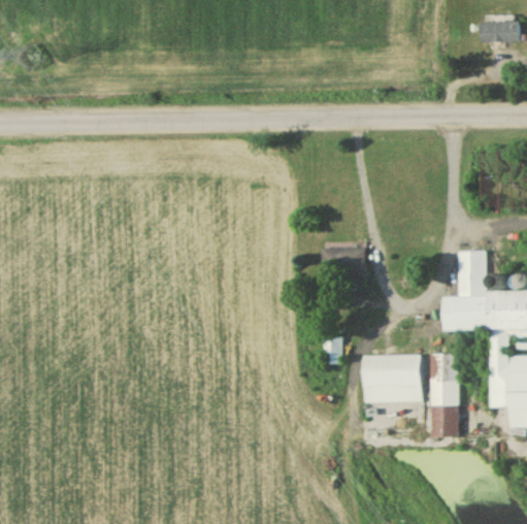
[(521,41),(521,21),(482,21),(482,41),(521,41)]
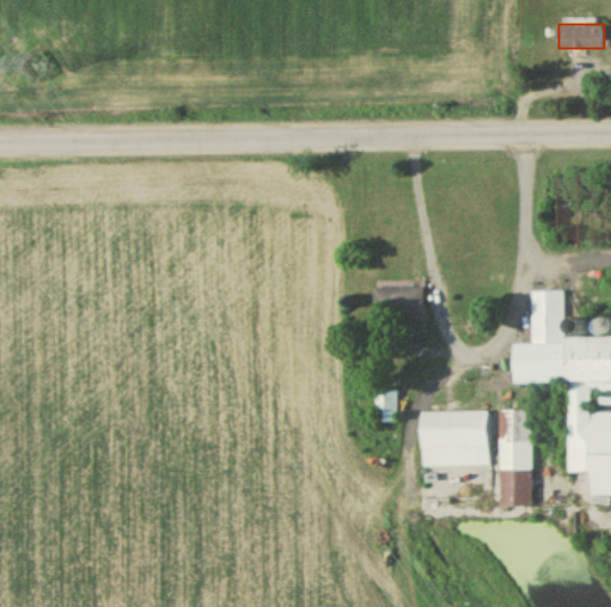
[(422,286),(373,286),(373,318),(422,318),(422,286)]
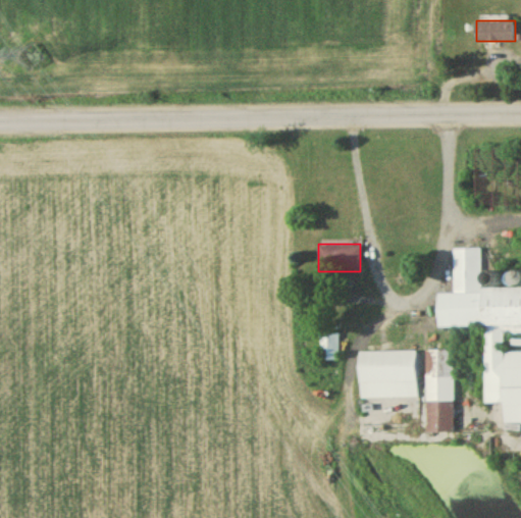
[(520,422),(520,350),(505,351),(505,335),(520,334),(520,287),(481,288),(480,247),(452,248),(452,326),(484,326),(485,403),(504,403),(504,423),(520,422)]
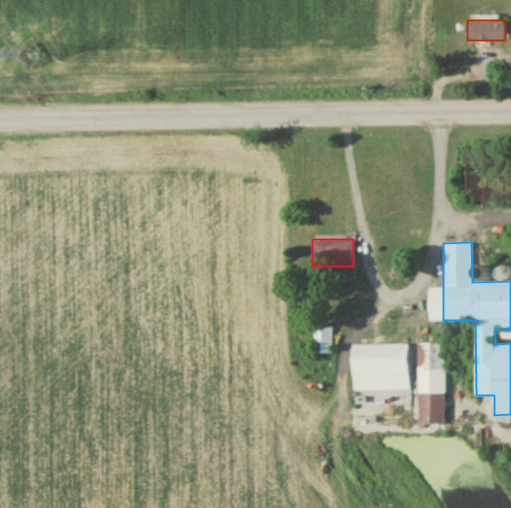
[(331,353),(331,326),(313,326),(313,353),(331,353)]
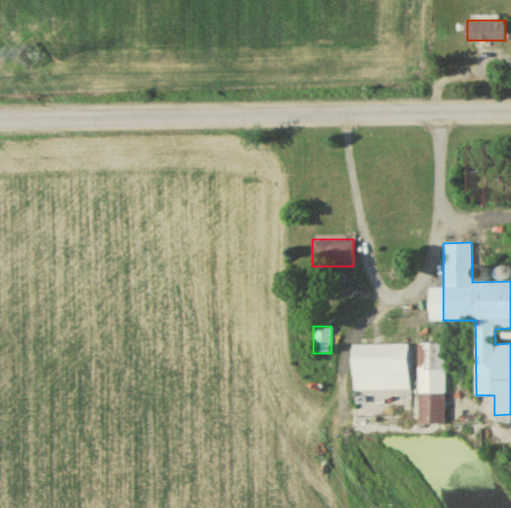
[(418,423),(445,423),(445,342),(418,342),(418,423)]
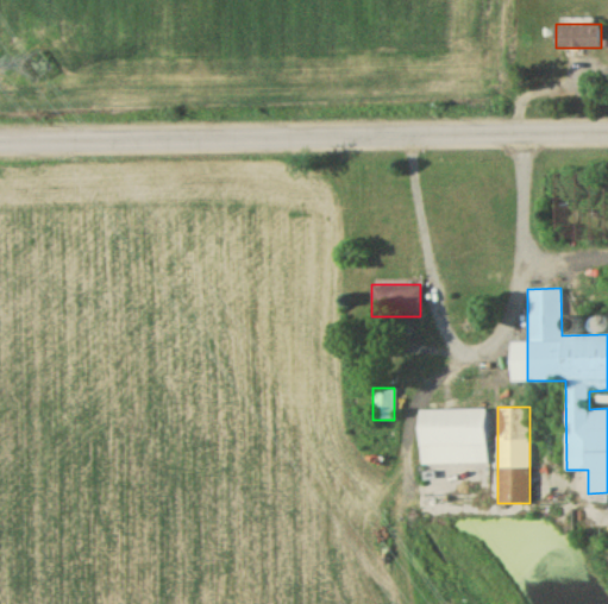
[(486,409),(419,409),(419,463),(486,463),(486,409)]
